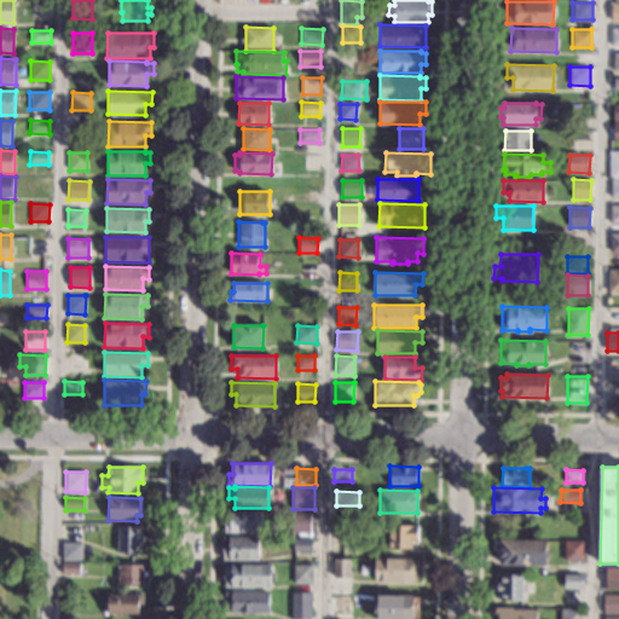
[(261,524),(266,524),(265,534),(255,534),(255,532),(224,532),(224,520),(229,520),(229,510),(262,512),(261,524)]
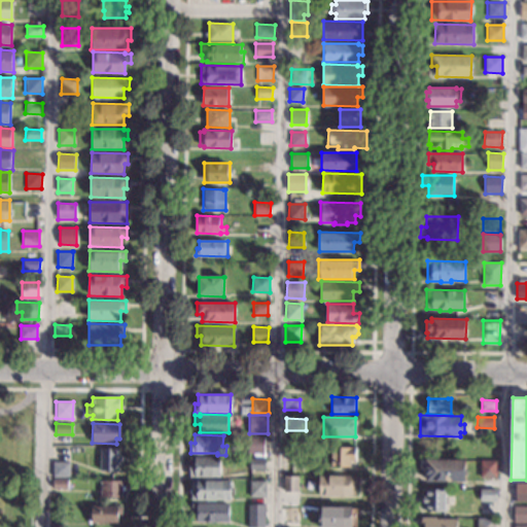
[(265,456),(243,456),(243,437),(266,437),(265,456)]
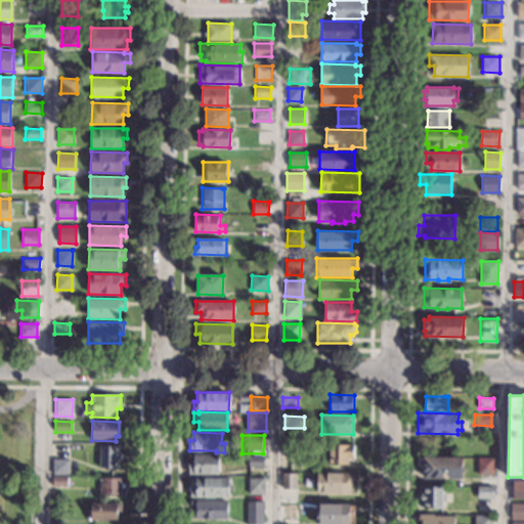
[(300,455),(284,455),(285,444),(300,445),(300,455)]
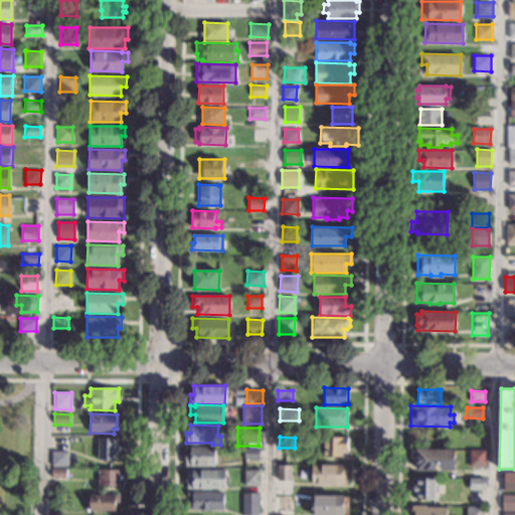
[(347,451),(343,451),(343,457),(322,457),(322,437),(348,437),(347,451)]
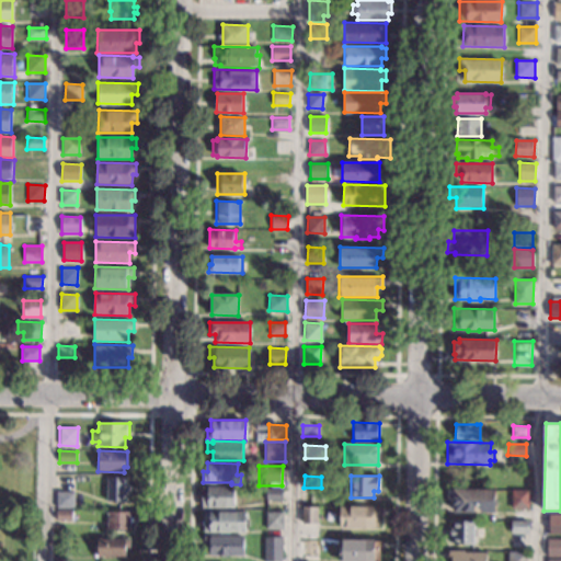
[(126,484),(129,484),(129,493),(127,493),(126,501),(105,501),(105,477),(126,477),(126,484)]
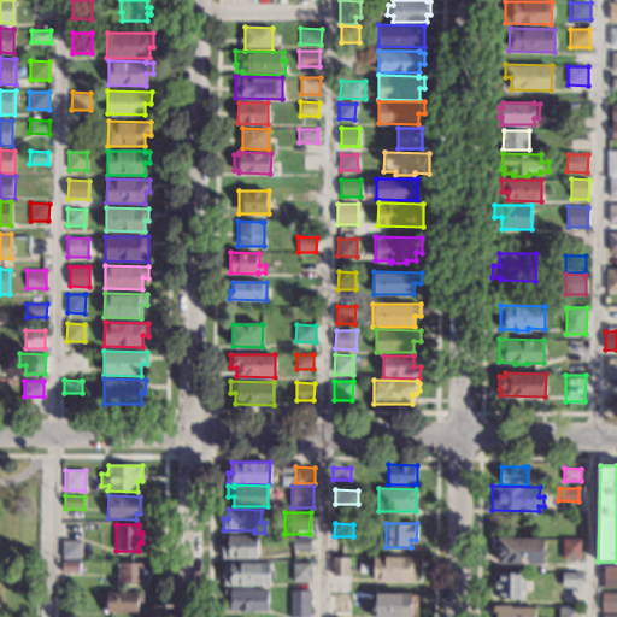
[(259,558),(222,558),(222,535),(259,535),(259,558)]
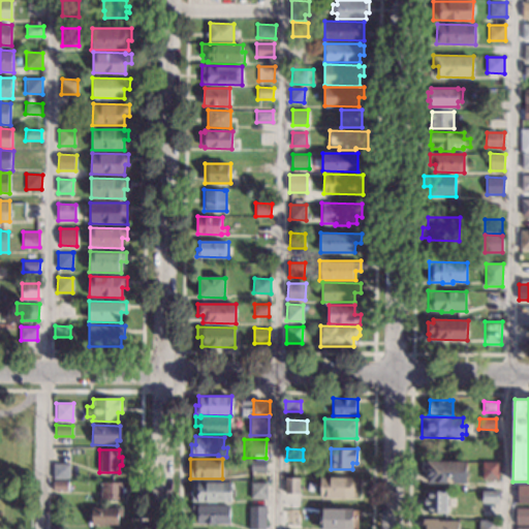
[(268,471),(250,471),(250,460),(268,461),(268,471)]
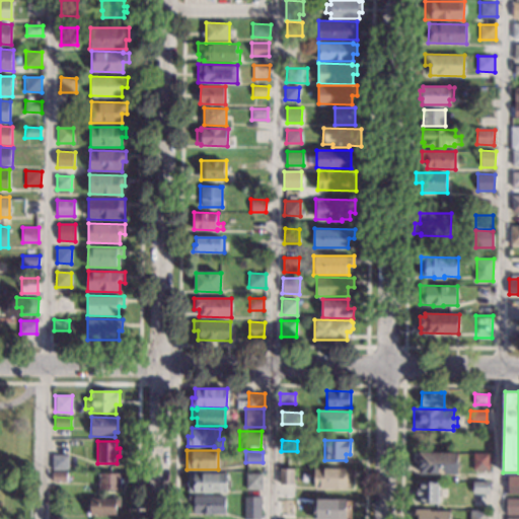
[(459,474),(419,473),(419,461),(414,461),(414,451),(459,452),(459,474)]
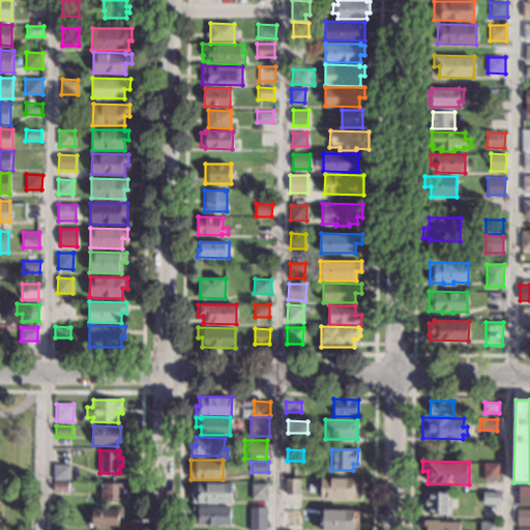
[(499,481),(482,480),(483,463),(500,463),(499,481)]
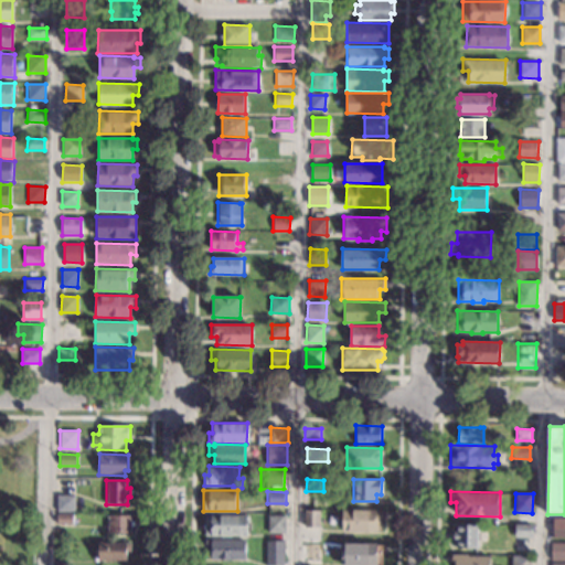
[(74,511),(57,511),(57,496),(75,496),(74,511)]
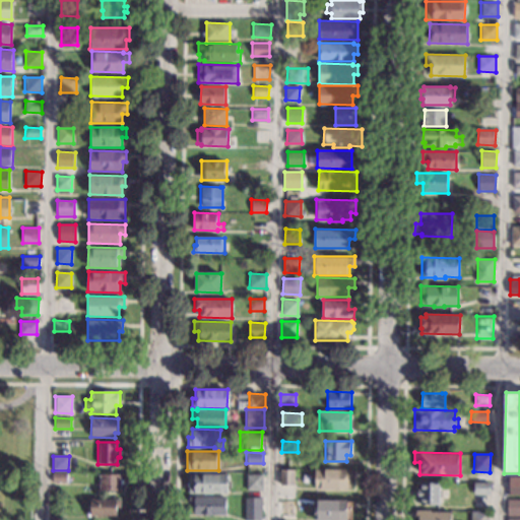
[(295,485),(280,485),(280,469),(295,469),(295,485)]
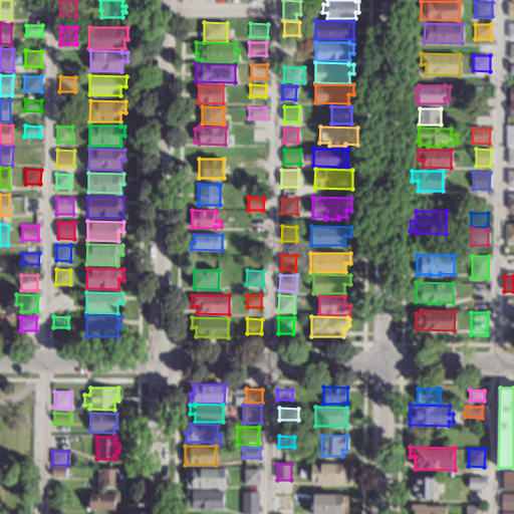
[(348,483),(310,483),(311,464),(348,465),(348,483)]
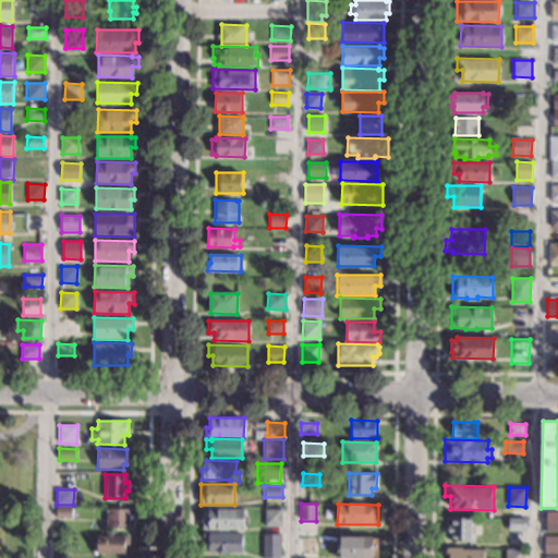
[(72,518),(57,518),(57,508),(72,508),(72,518)]
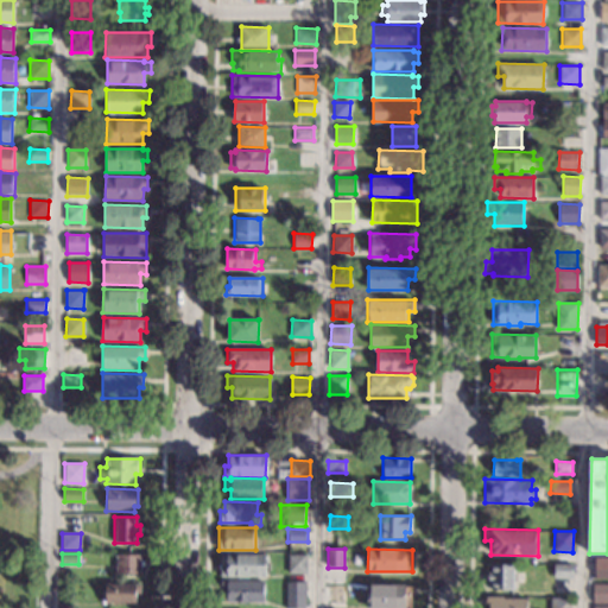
[(140,574),(115,574),(115,553),(126,555),(140,555),(140,574)]
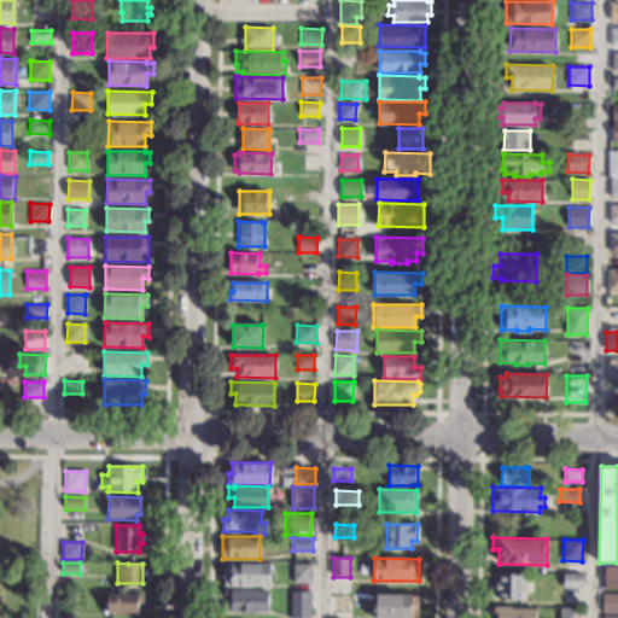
[(270,587),(223,586),(225,563),(270,563),(270,587)]
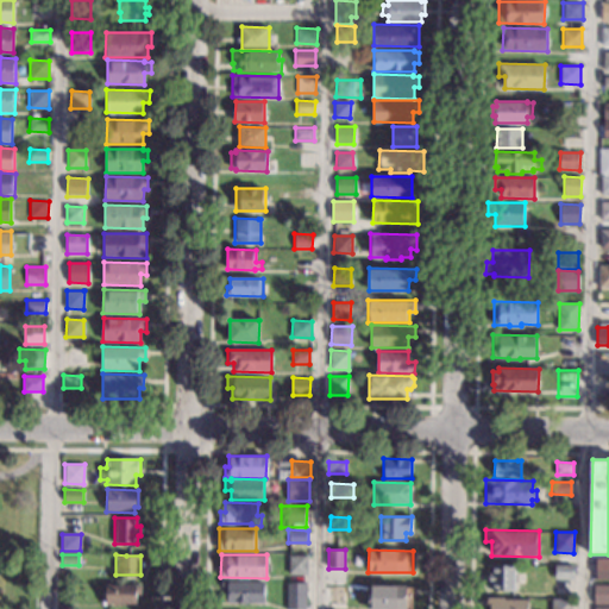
[(307,575),(288,575),(288,556),(308,556),(307,575)]
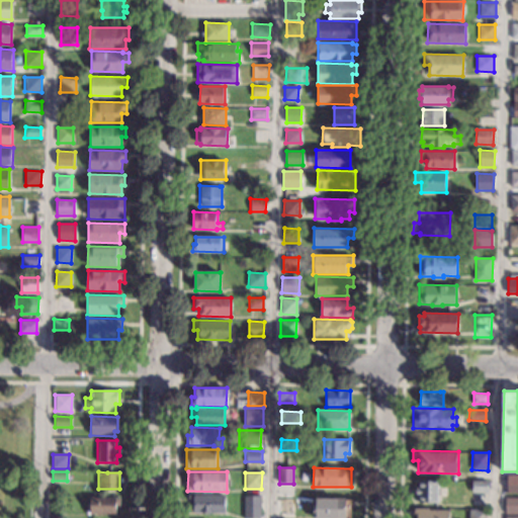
[(517,493),(507,493),(507,475),(517,475),(517,493)]
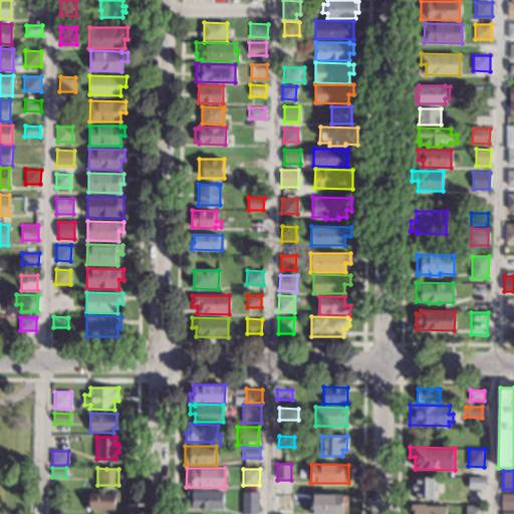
[(434,500),(415,499),(415,491),(413,491),(413,483),(415,483),(415,477),(434,477),(434,500)]
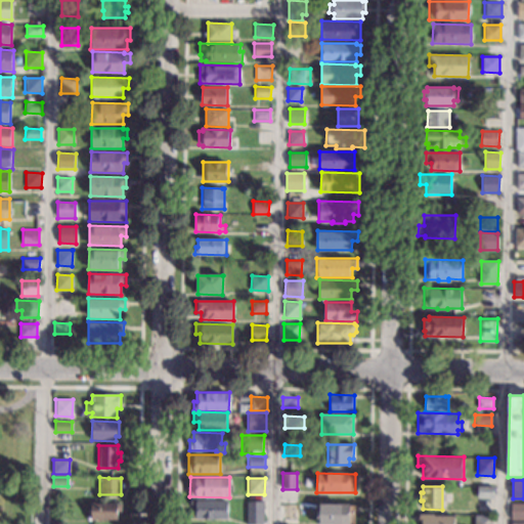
[(494,487),(494,498),(477,498),(477,486),(494,487)]
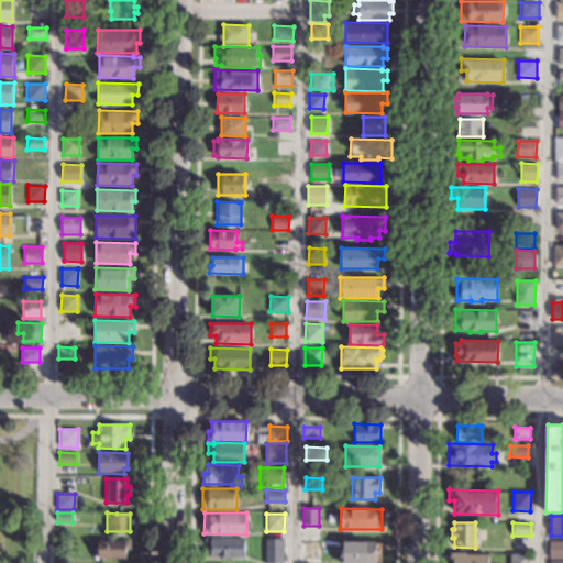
[(246,558),(209,556),(209,547),(203,547),(203,537),(246,538),(246,558)]
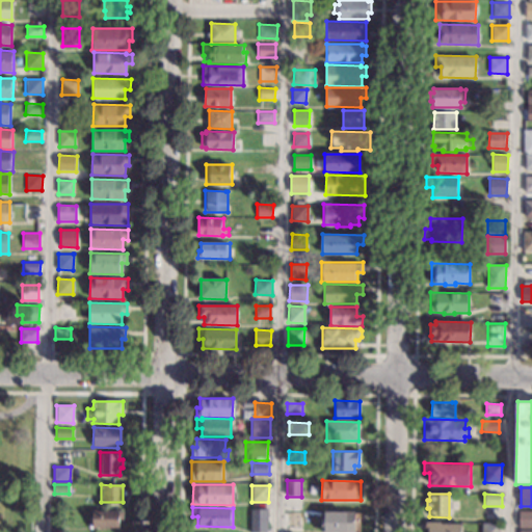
[(267,510),(267,531),(249,531),(250,509),(267,510)]
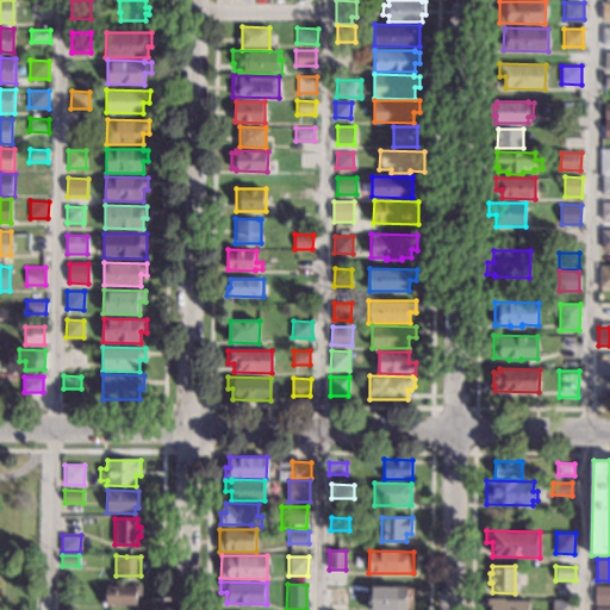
[(142,586),(141,595),(137,595),(137,605),(106,604),(106,585),(142,586)]
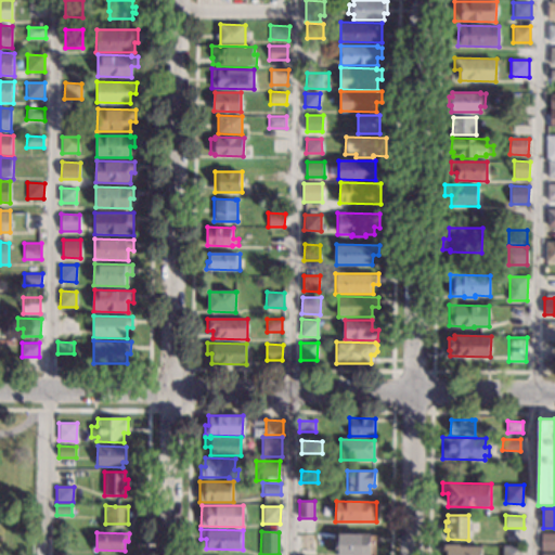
[(315,550),(298,550),(298,533),(315,533),(315,550)]
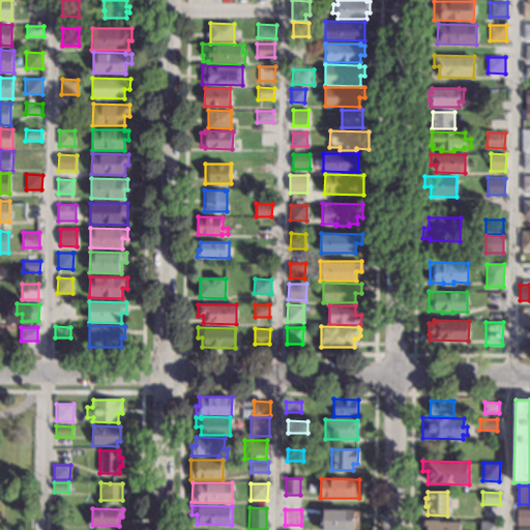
[(358,529),(320,529),(321,509),(358,510),(358,529)]
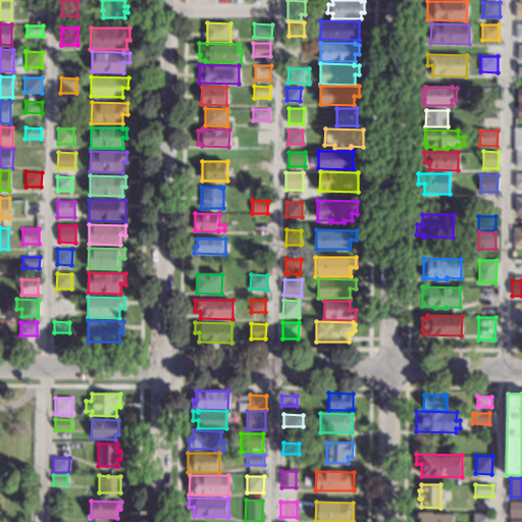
[(521,518),(509,518),(510,502),(521,502),(521,518)]
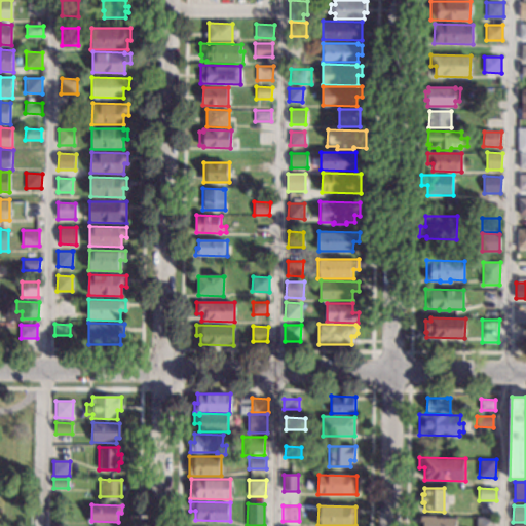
[(436,517),(457,518),(456,525),(420,525),(420,516),(436,516),(436,517)]
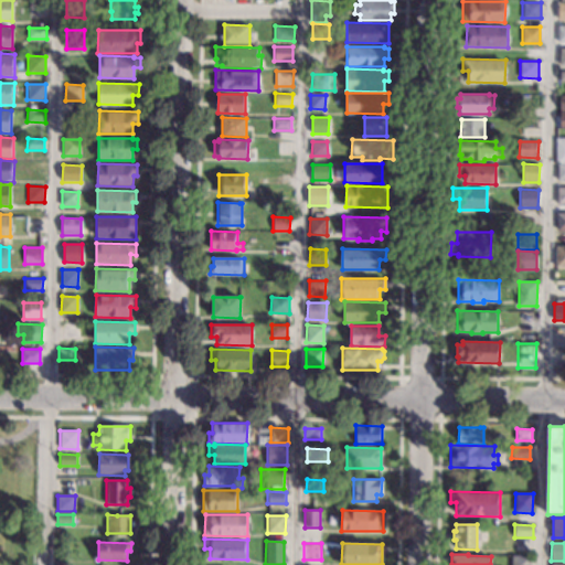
[(530,564),(531,555),(512,555),(511,564),(530,564)]
